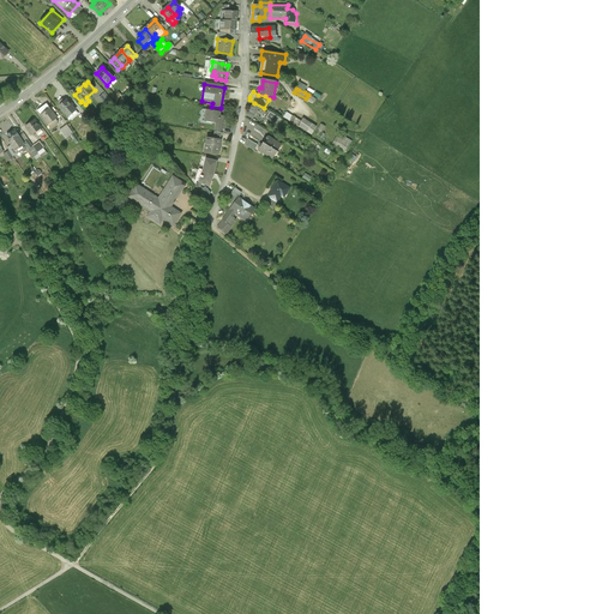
[(76,112),(66,101),(65,102),(64,101),(62,101),(60,102),(60,104),(61,104),(59,107),(67,118),(76,112)]
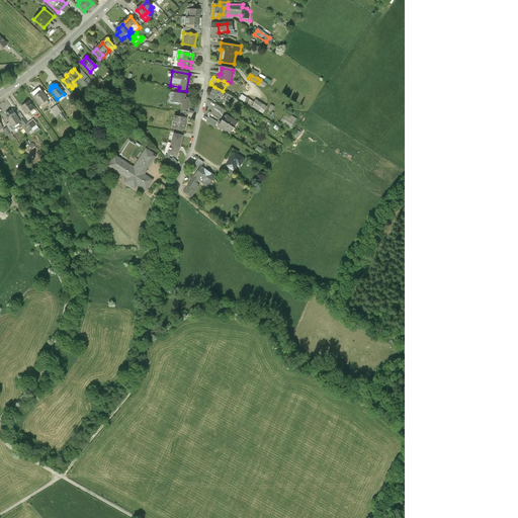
[(223,91),(214,87),(210,96),(220,100),(224,92),(223,91)]
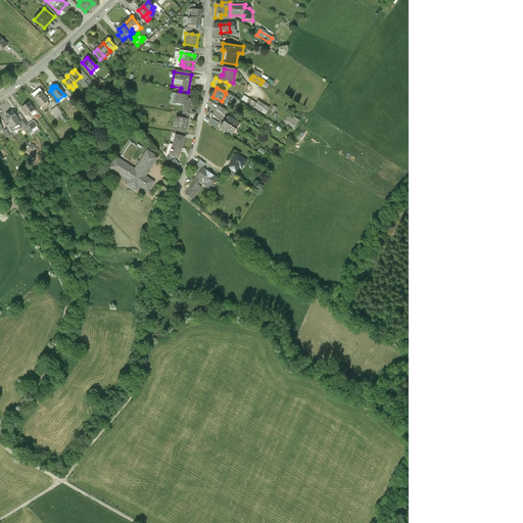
[(42,93),(39,90),(33,95),(35,98),(34,98),(41,107),(49,101),(43,93),(42,93)]
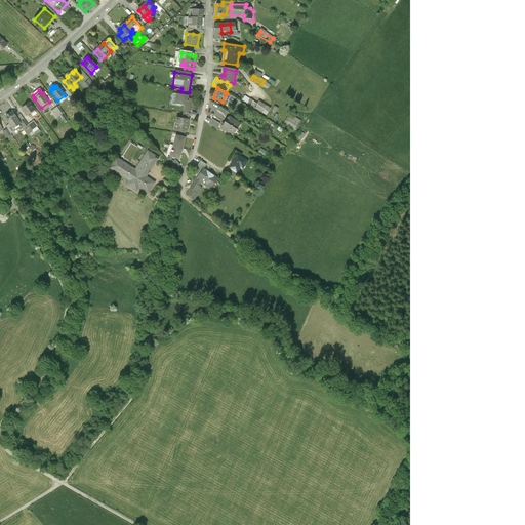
[(185,107),(191,108),(192,101),(189,101),(189,96),(176,94),(175,105),(182,106),(180,106),(185,107)]
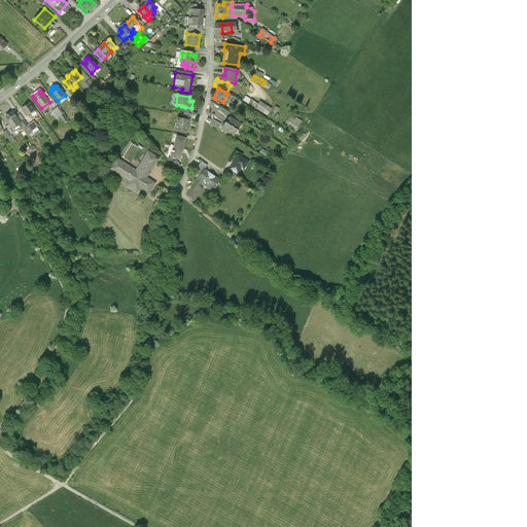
[(240,102),(232,97),(229,101),(237,107),(240,102)]
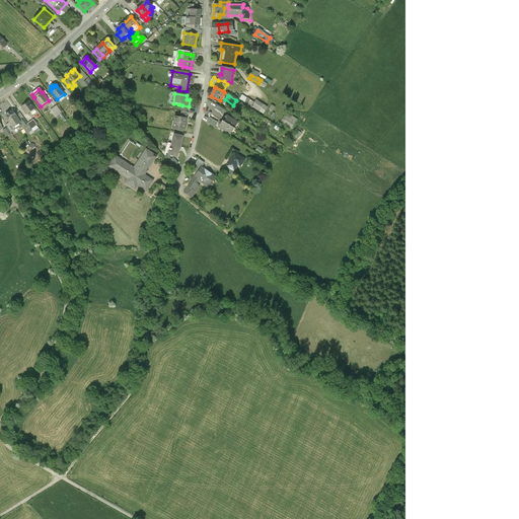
[(254,103),(248,99),(245,103),(264,115),(266,113),(269,107),(256,100),(254,103)]
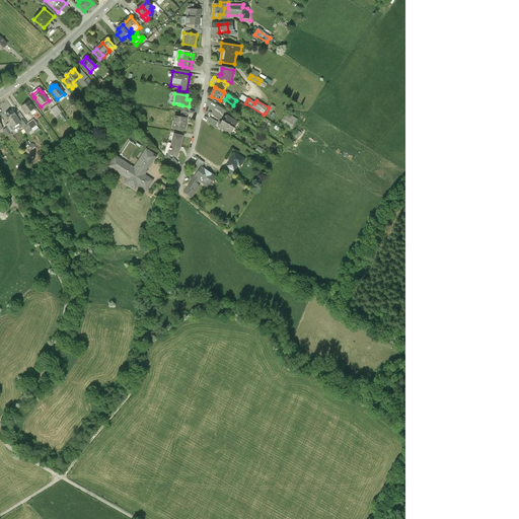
[(34,109),(29,101),(21,107),(26,116),(34,109)]
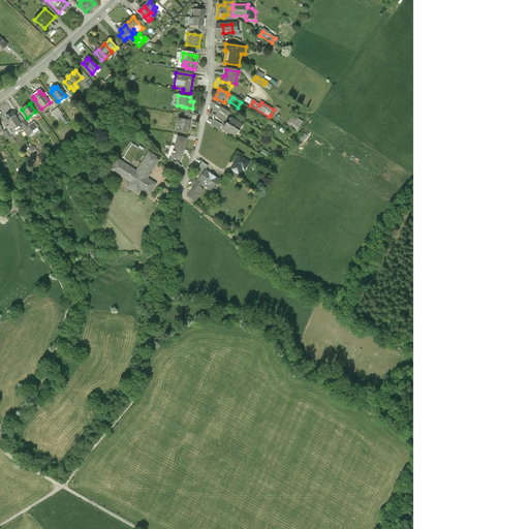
[(275,106),(274,110),(271,115),(275,118),(277,114),(282,117),(285,113),(275,106)]
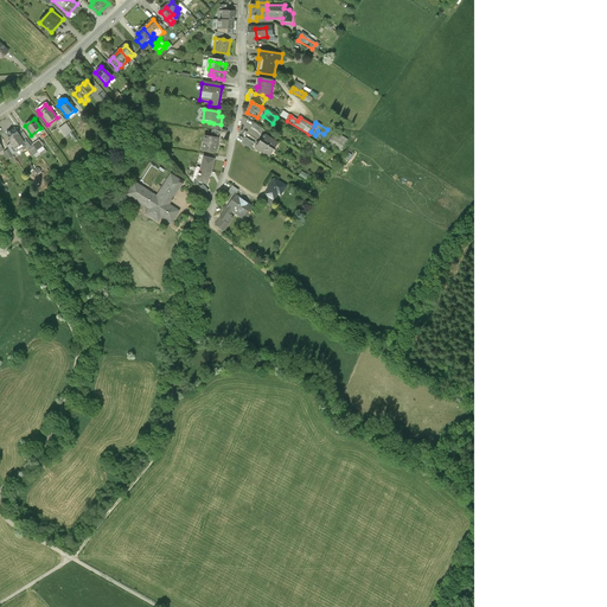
[(66,125),(59,129),(66,139),(71,135),(70,133),(71,132),(66,125)]
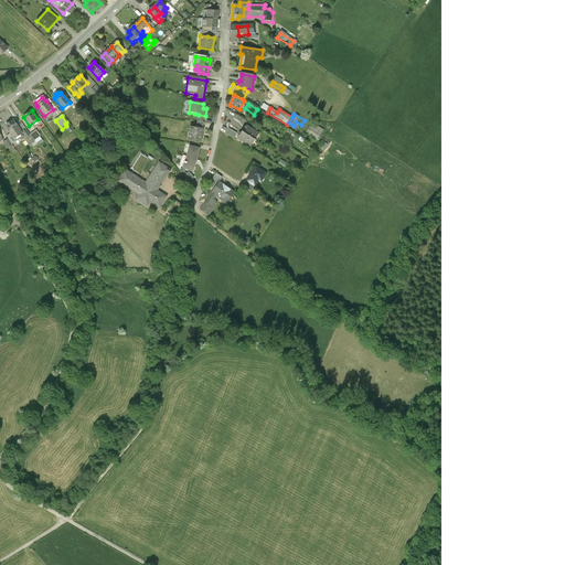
[(12,123),(11,121),(7,125),(10,130),(8,131),(13,139),(22,134),(18,126),(14,121),(12,123)]
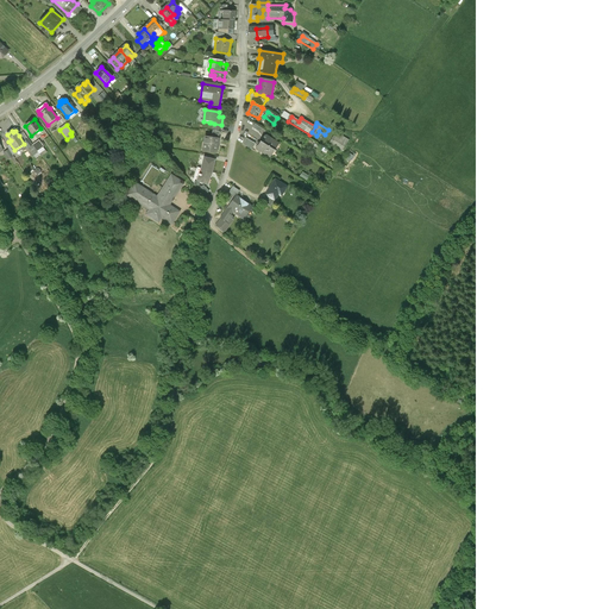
[(24,132),(19,136),(24,144),(32,157),(38,154),(38,152),(32,145),(24,132)]
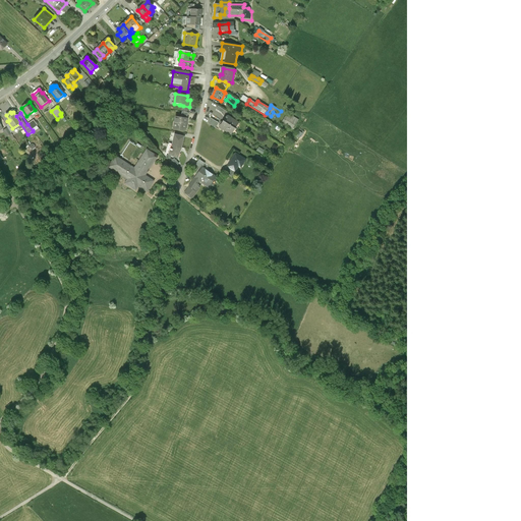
[(298,121),(288,114),(282,124),(292,131),(298,121)]
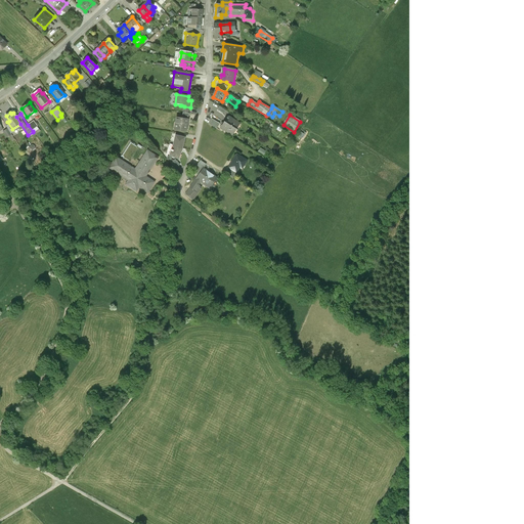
[(239,124),(227,117),(224,123),(236,130),(239,124)]
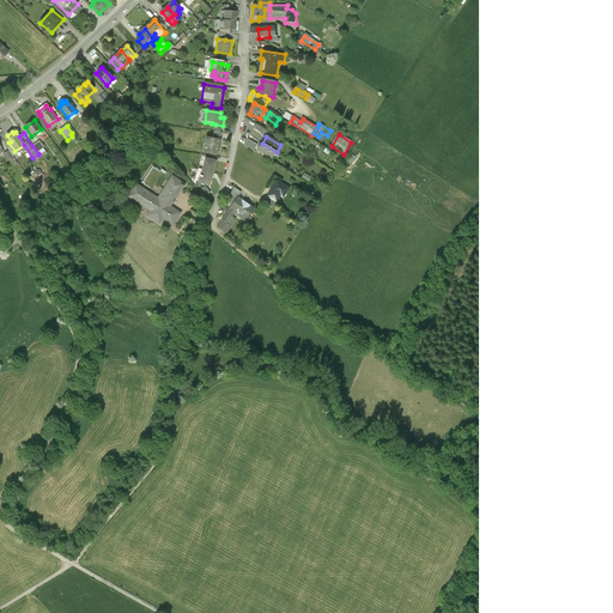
[(213,139),(210,139),(210,141),(207,141),(205,153),(218,156),(220,140),(213,139)]
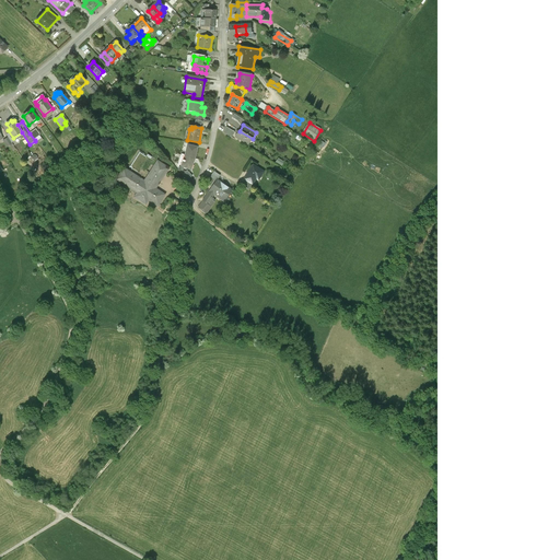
[(235,132),(226,128),(223,133),(232,139),(235,132)]
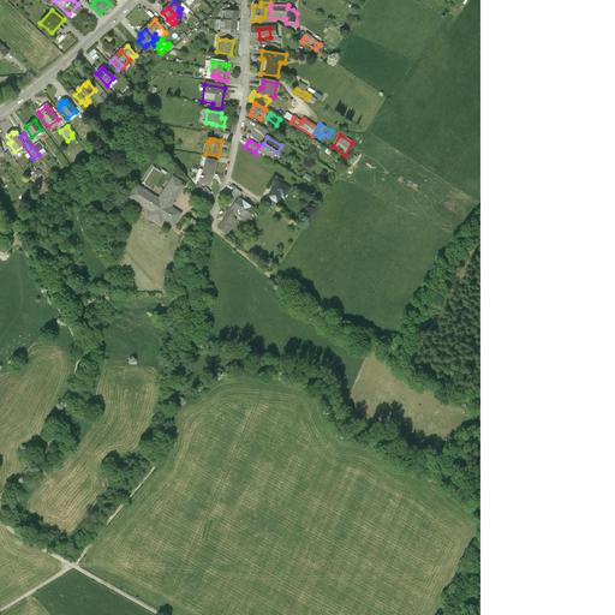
[(40,142),(33,147),(39,154),(45,149),(40,142)]
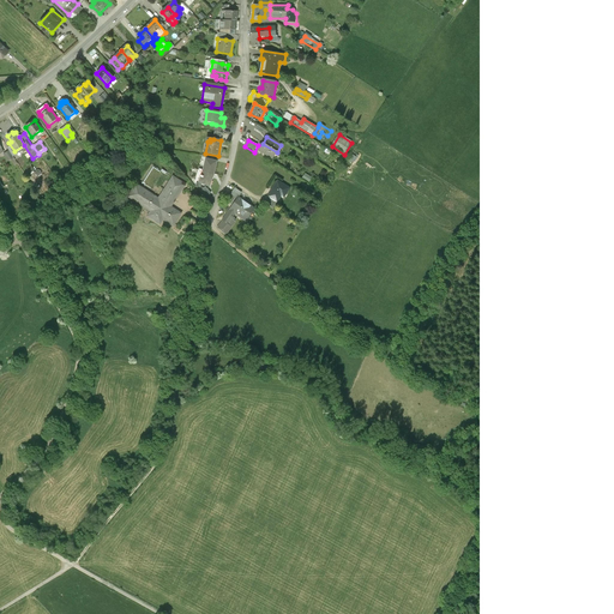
[(277,152),(263,144),(258,150),(272,160),(277,152)]
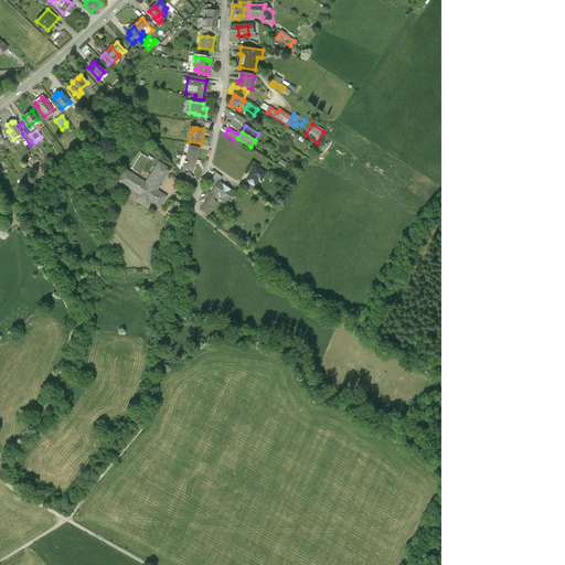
[(9,139),(3,142),(7,149),(10,147),(13,153),(17,151),(9,139)]
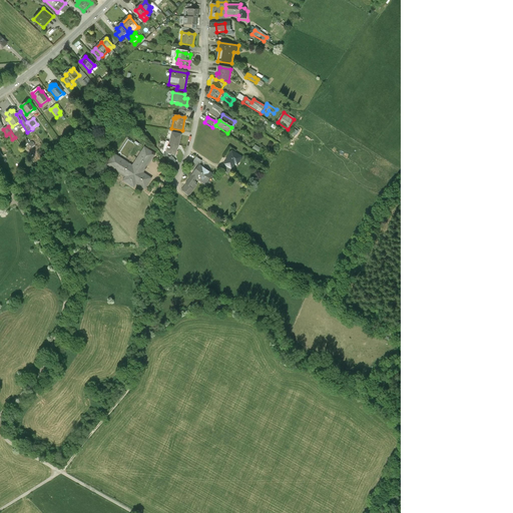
[(181,135),(171,133),(168,143),(165,152),(175,155),(178,146),(181,135)]
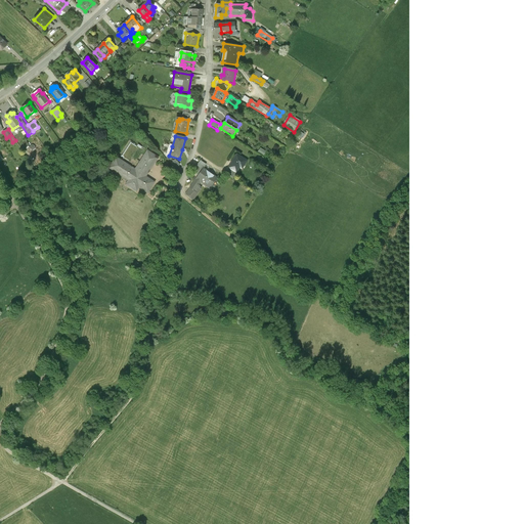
[(131,143),(123,156),(129,161),(138,148),(131,143)]
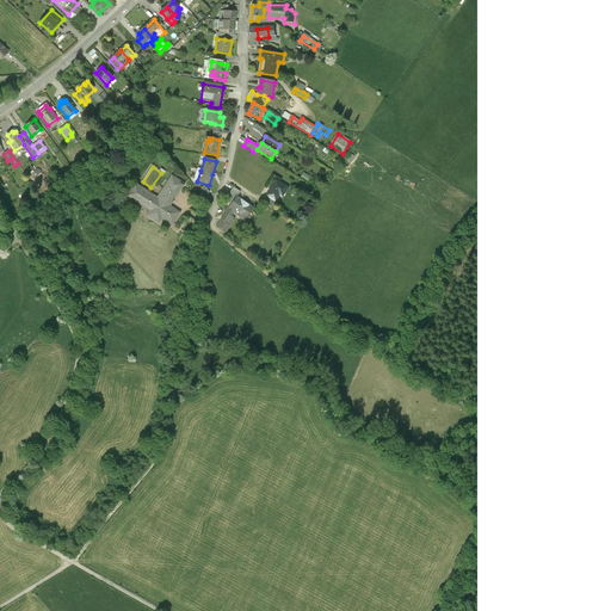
[(135,181),(127,197),(148,210),(144,216),(160,227),(164,222),(172,228),(181,213),(171,207),(185,184),(172,176),(168,183),(166,180),(162,186),(165,187),(158,198),(147,191),(148,190),(135,181)]
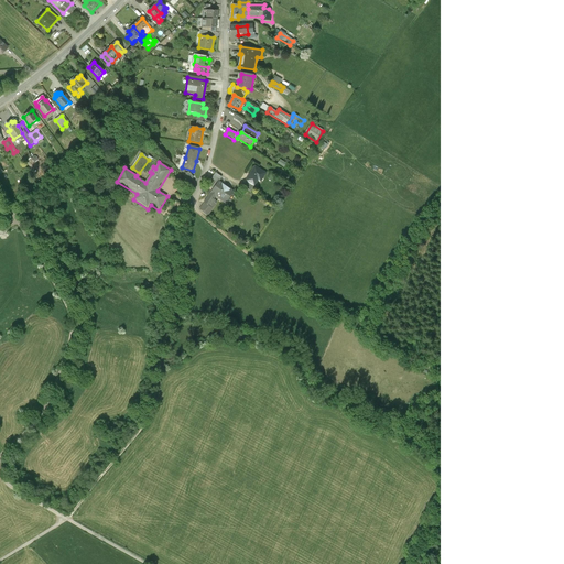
[(255,186),(259,180),(261,182),(266,173),(255,166),(246,182),(248,183),(255,186)]
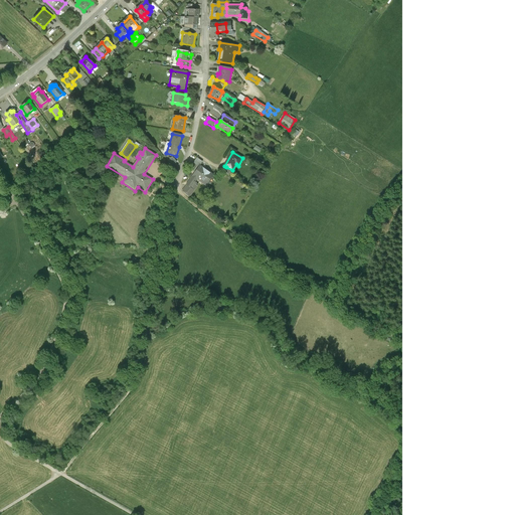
[(177,162),(172,157),(169,161),(173,166),(177,162)]
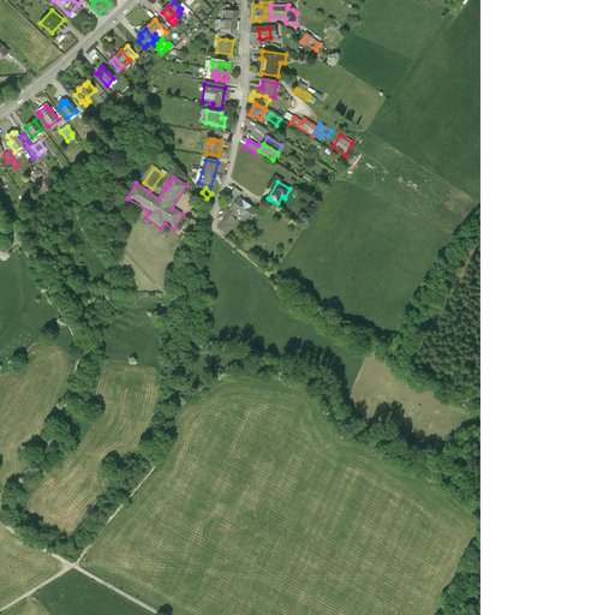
[(231,196),(237,199),(238,197),(239,198),(243,193),(236,189),(231,196)]
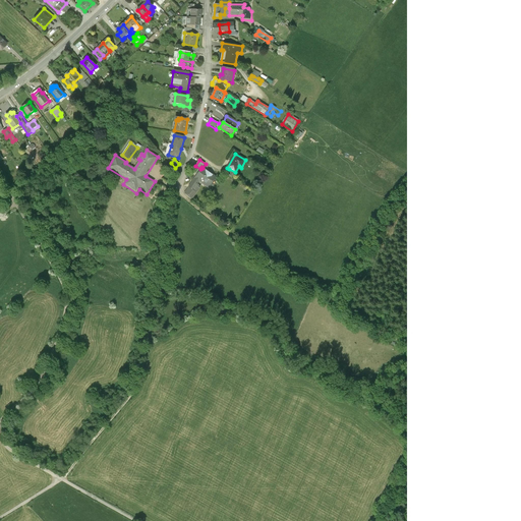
[(183,193),(192,200),(197,192),(194,190),(203,180),(210,184),(215,177),(203,168),(201,167),(200,169),(183,193)]
